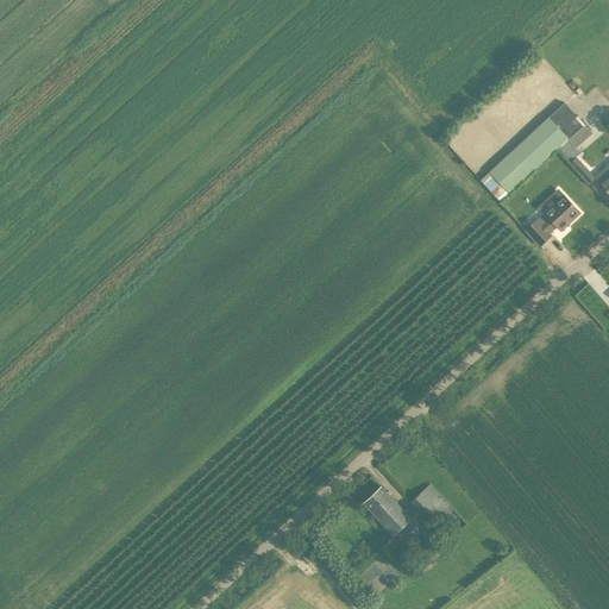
[(564,102),(481,180),(501,202),(558,150),(588,183),(594,177),(583,165),(582,167),(575,158),(581,154),(569,140),(585,125),(564,102)]
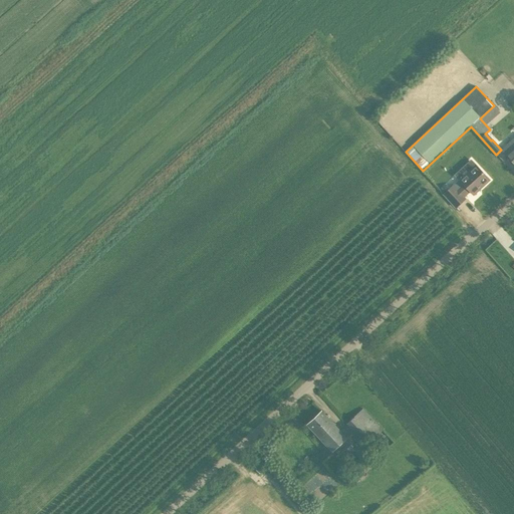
[(513,138),(507,146),(502,150),(510,160),(509,161),(512,165),(513,163),(513,138)]
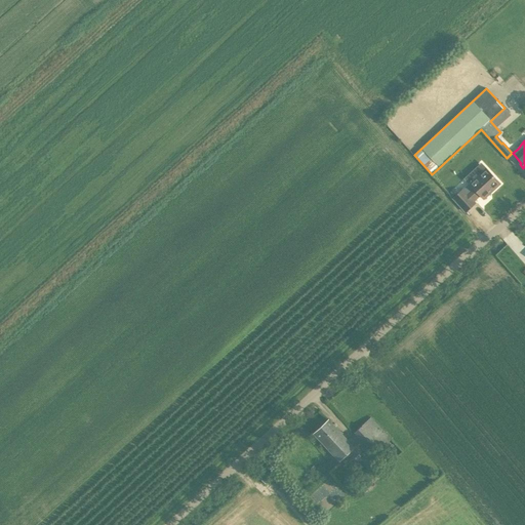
[(476,176),(468,184),(472,188),(466,194),(461,190),(452,199),(465,212),(474,203),(473,202),(479,195),(482,199),(498,184),(486,171),(478,179),(476,176)]
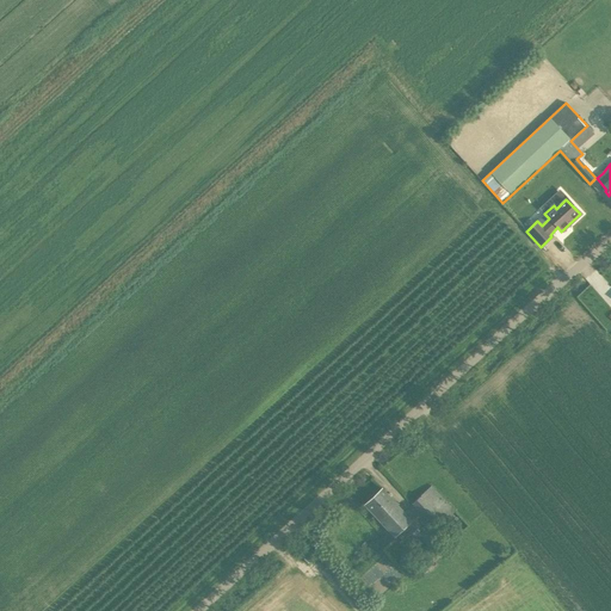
[(437,529),(455,512),(432,487),(414,504),(437,529)]
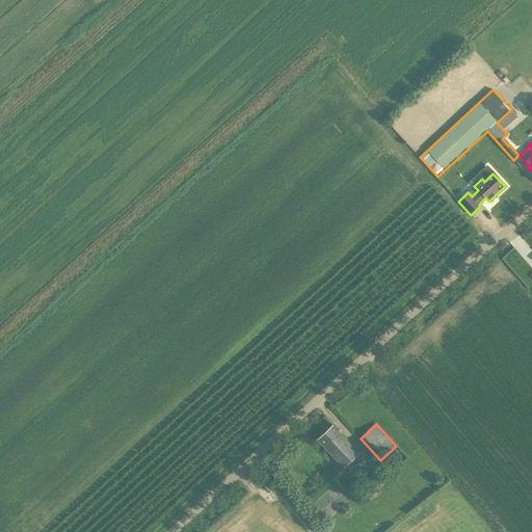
[(344,468),(358,453),(334,426),(318,440),(344,468)]
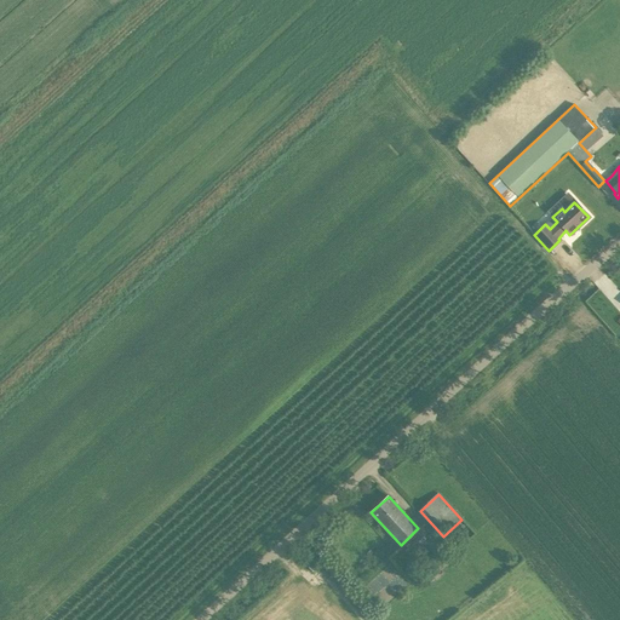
[(446,561),(432,547),(423,557),(436,570),(446,561)]
